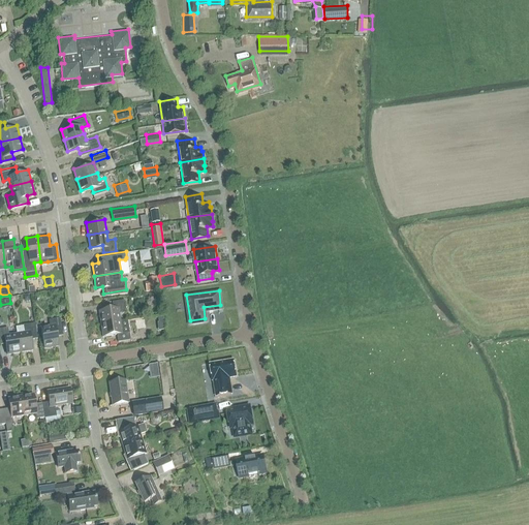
[(98,308),(100,320),(120,318),(119,311),(126,310),(124,297),(112,299),(113,306),(98,308)]
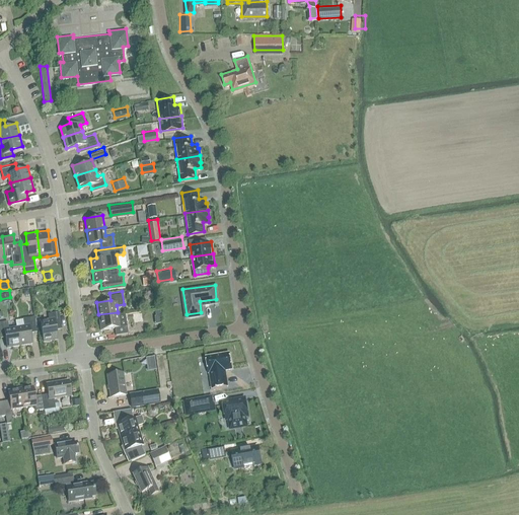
[(40,318),(43,339),(57,336),(55,325),(61,324),(58,309),(48,311),(49,317),(40,318)]
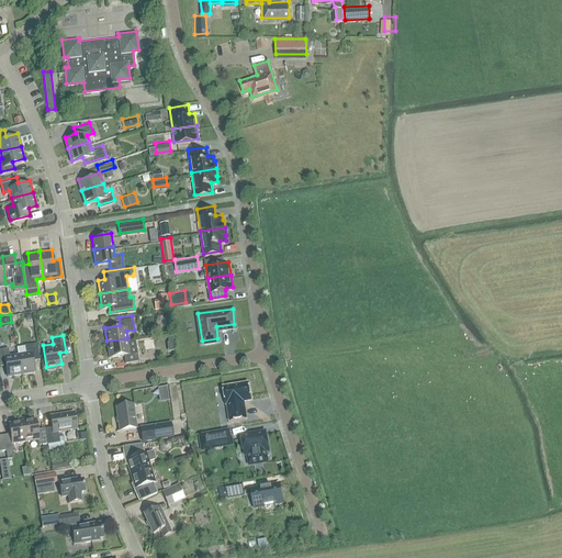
[(125,360),(137,358),(135,337),(127,338),(107,341),(109,355),(124,353),(125,360)]
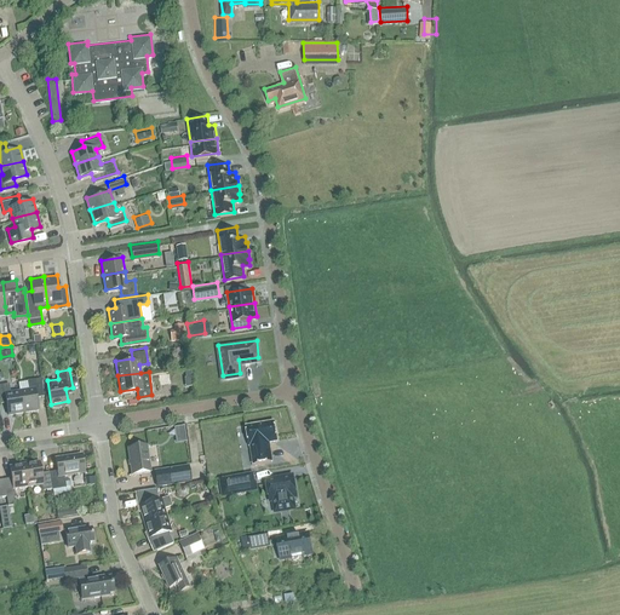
[(28,386),(19,388),(23,409),(38,407),(35,391),(42,390),(40,375),(27,378),(28,386)]
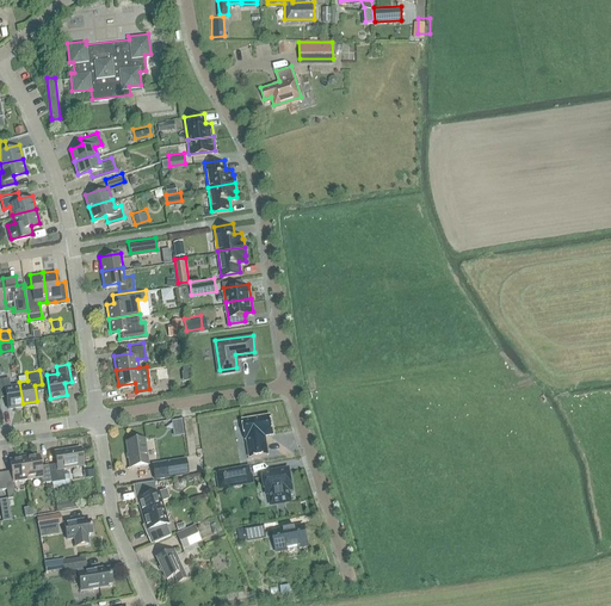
[(7,406),(23,403),(19,382),(10,383),(7,375),(0,376),(0,390),(5,390),(7,406)]
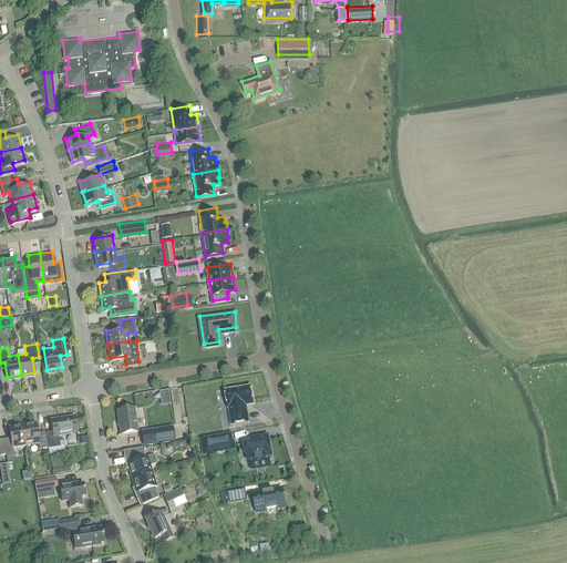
[(245,402),(253,400),(250,384),(224,387),(227,405),(228,405),(232,422),(248,419),(245,402)]
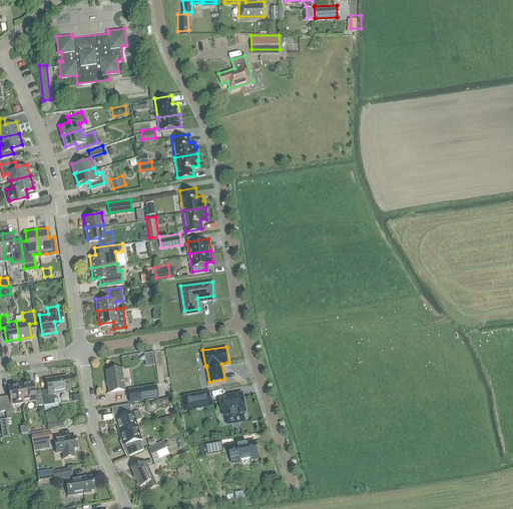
[(105,368),(109,390),(123,387),(120,366),(105,368)]
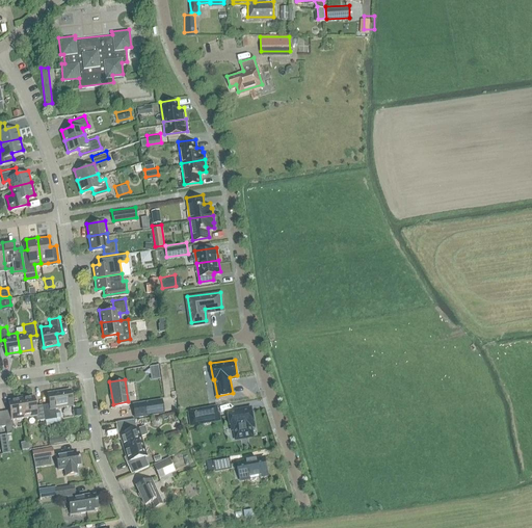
[(42,402),(44,417),(56,416),(54,404),(72,402),(70,387),(47,391),(49,401),(42,402)]
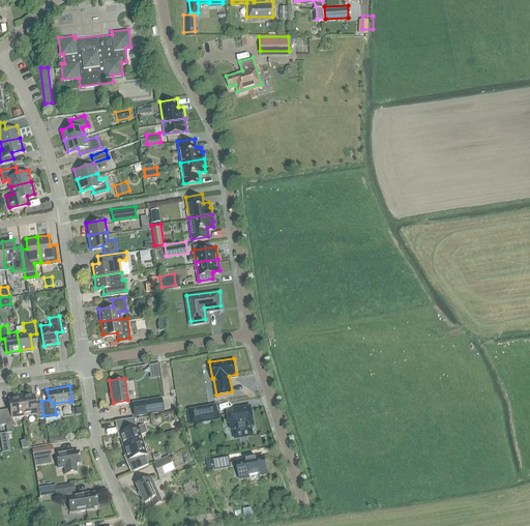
[(33,391),(20,393),(24,413),(34,411),(37,416),(43,415),(41,401),(34,402),(33,391)]
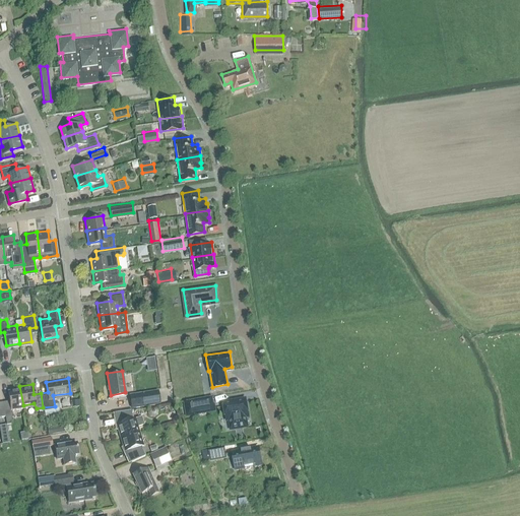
[(4,399),(2,399),(5,413),(6,423),(10,422),(11,412),(12,407),(23,405),(19,386),(7,388),(9,398),(4,399)]
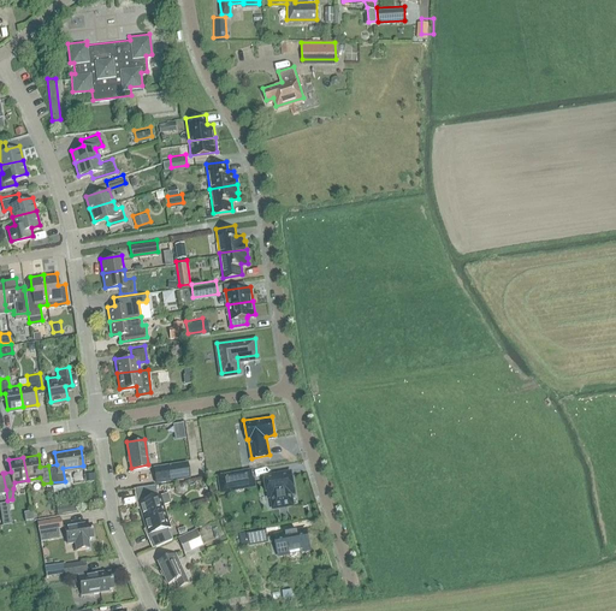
[(187,458),(152,464),(155,480),(189,475),(187,458)]
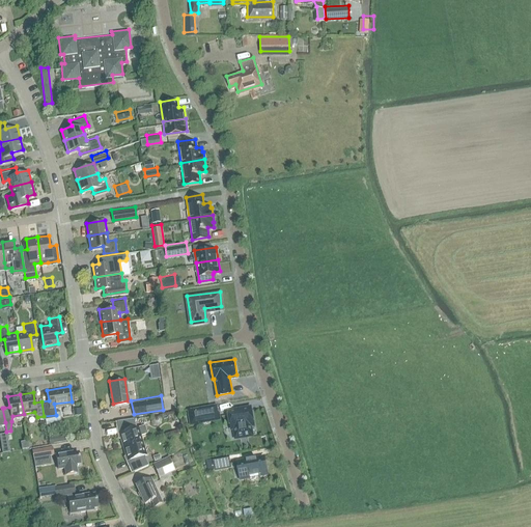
[(218,415),(216,403),(189,407),(191,419),(218,415)]
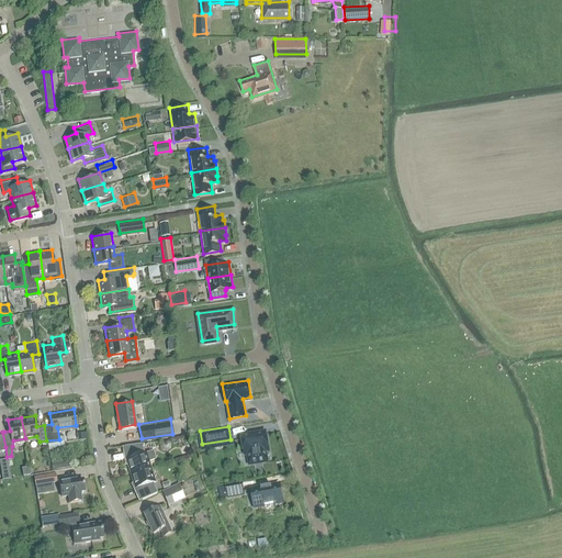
[(268,448),(265,428),(240,433),(243,443),(246,443),(249,461),(267,458),(265,448),(268,448)]
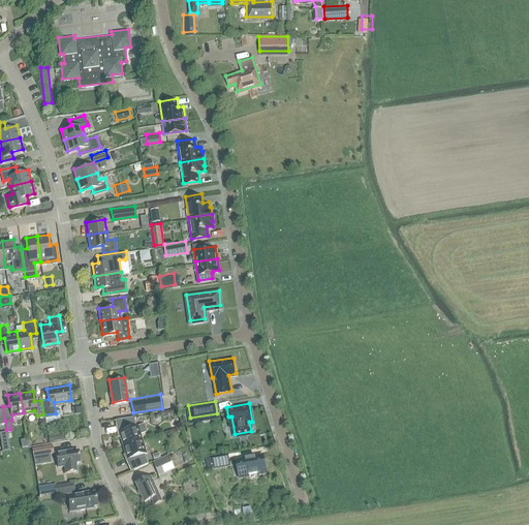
[(122,442),(142,437),(139,430),(145,428),(143,422),(135,425),(134,421),(133,414),(118,417),(119,424),(120,424),(121,429),(118,430),(122,442)]
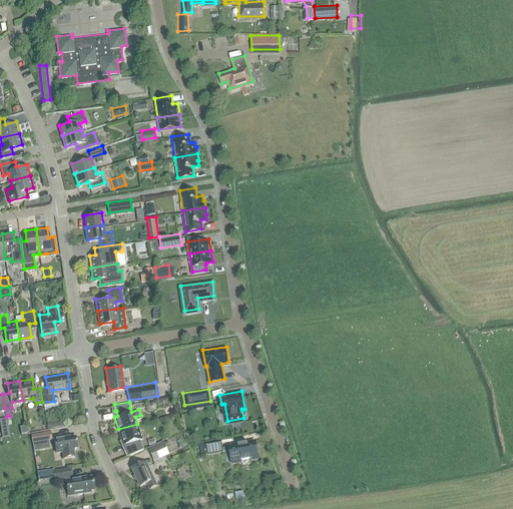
[(141,437),(137,424),(118,429),(122,442),(125,441),(126,446),(126,447),(129,453),(142,447),(140,440),(139,437),(141,437)]
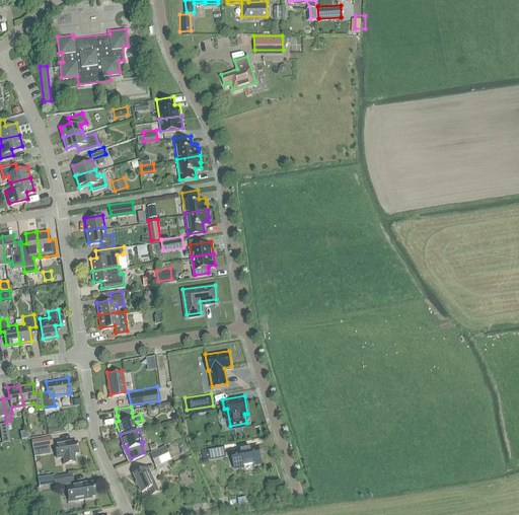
[(52,443),(50,433),(30,436),(31,446),(52,443)]
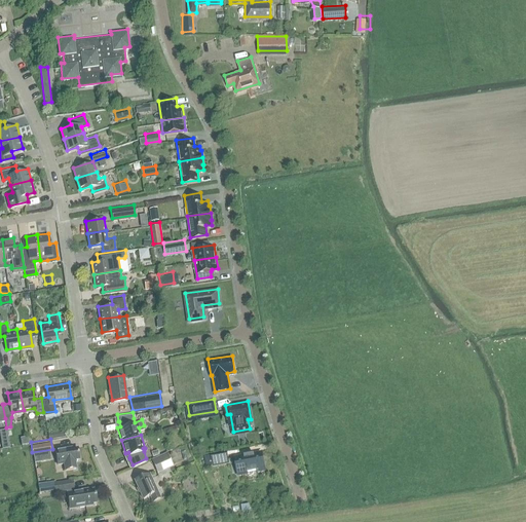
[(54,447),(57,461),(63,460),(64,468),(76,465),(75,458),(75,457),(79,456),(77,445),(73,446),(73,444),(54,447)]
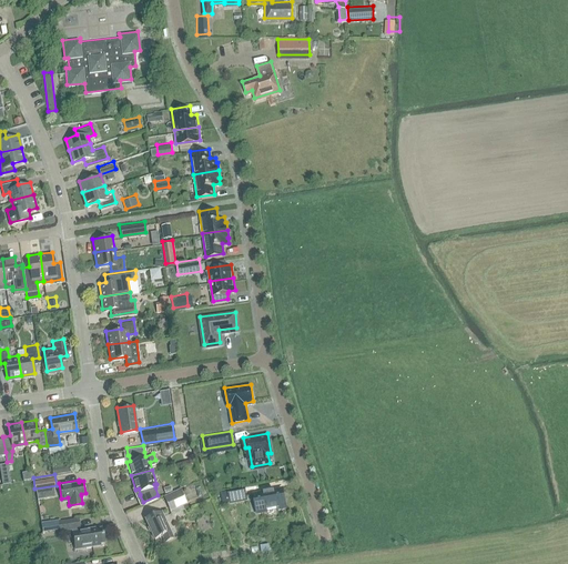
[(179,486),(163,493),(170,509),(186,501),(179,486)]
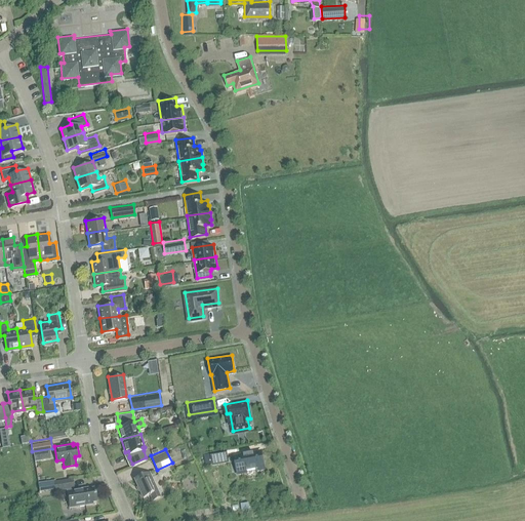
[(263,466),(259,449),(227,455),(228,456),(235,454),(237,471),(263,466)]
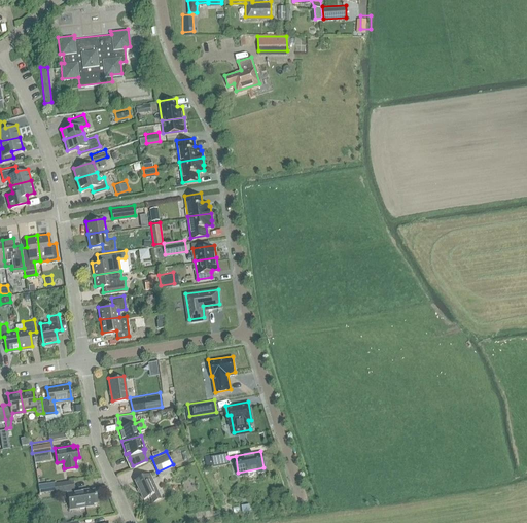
[(143,496),(149,494),(151,499),(160,496),(149,472),(134,478),(143,496)]
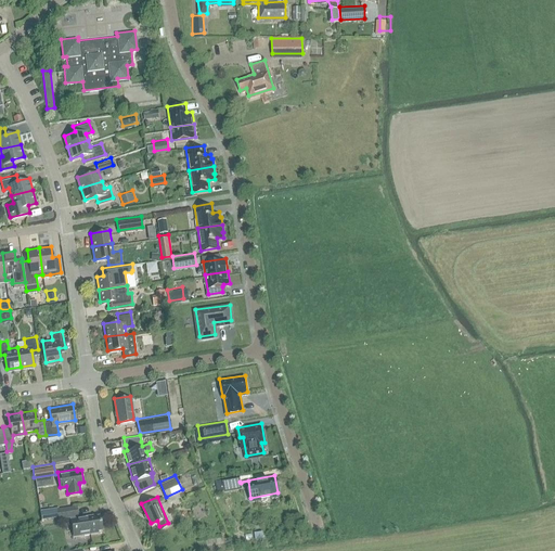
[(78,513),(76,503),(55,505),(55,508),(43,509),(44,516),(57,514),(57,516),(78,513)]
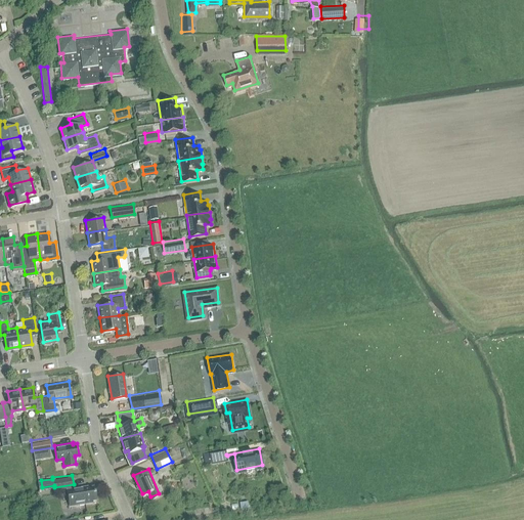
[(67,487),(69,504),(92,500),(92,499),(95,497),(93,484),(89,485),(89,483),(67,487)]
